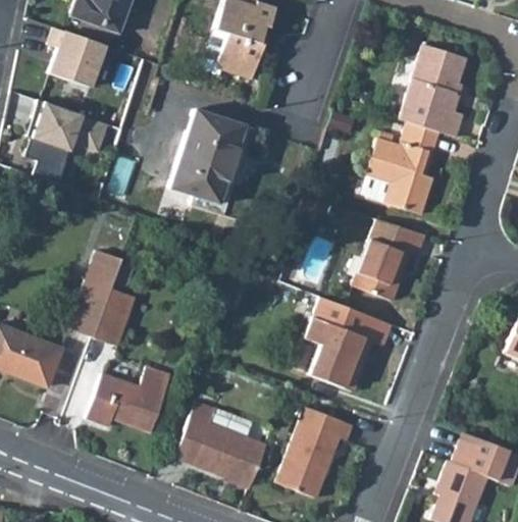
[(74,0),(69,15),(84,20),(115,32),(119,33),(131,0),(74,0)]
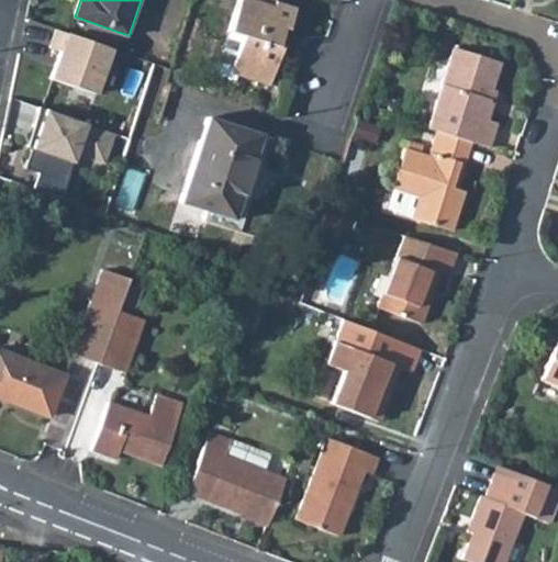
[(218,74),(238,80),(240,75),(272,85),(285,47),(280,45),(286,26),(290,27),(298,7),(277,1),(276,6),(256,0),(241,0),(226,47),(221,51),(215,68),(218,74)]
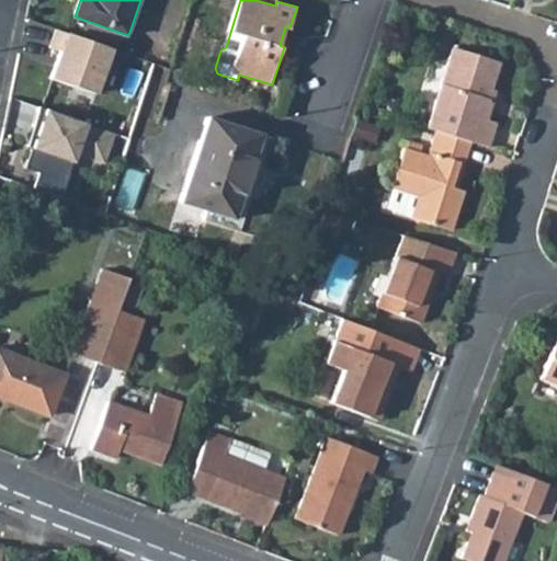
[(90,22),(84,37),(118,49),(124,34),(90,22)]
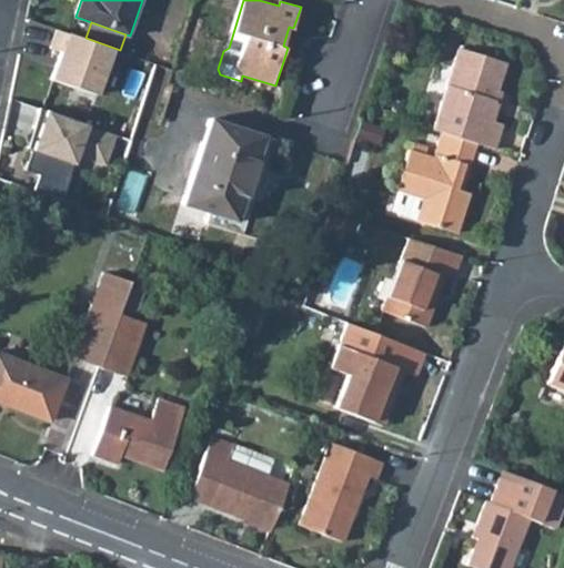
[(40,34),(34,51),(66,62),(72,46),(40,34)]
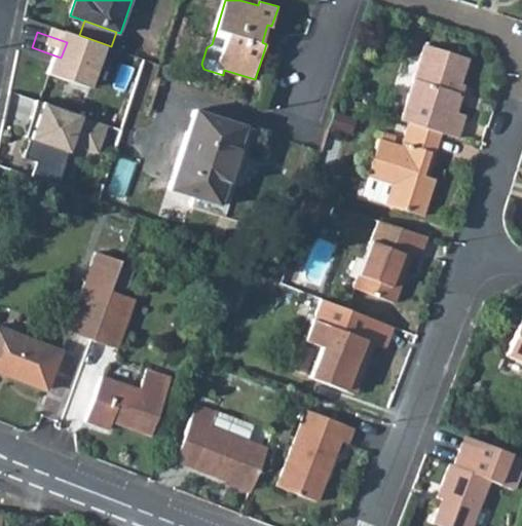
[(426,44),(404,120),(411,122),(444,133),(461,138),(469,114),(458,111),(463,97),(460,91),(471,58),(426,44)]
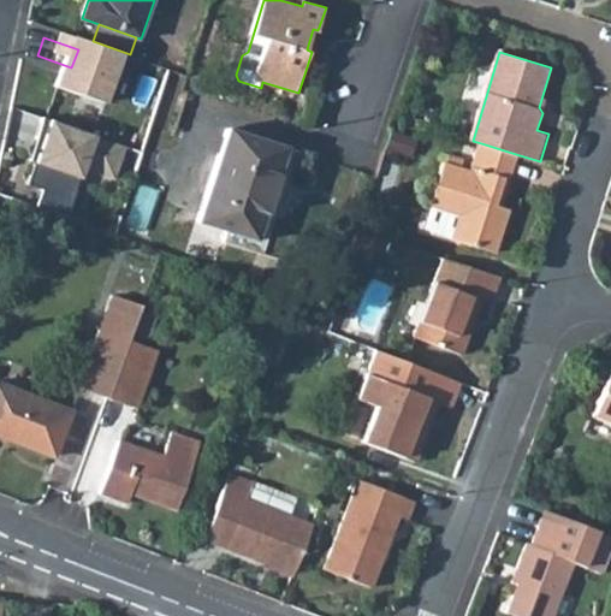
[(273,93),(267,111),(280,114),(285,98),(273,93)]
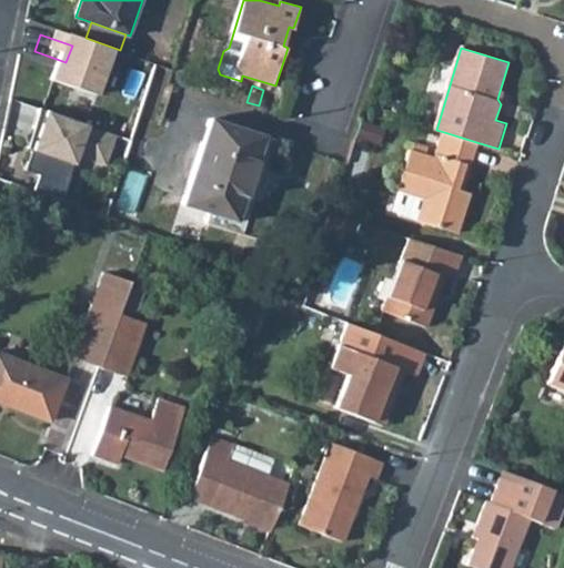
[(82,153),(112,163),(122,132),(49,109),(31,165),(47,171),(41,188),(68,196),(82,153)]
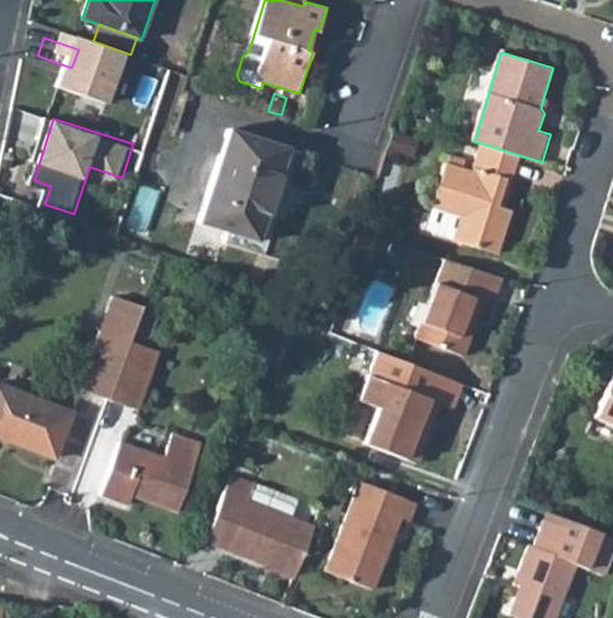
[(229,231),(226,242),(266,255),(299,151),(232,129),(200,221),(203,222),(229,231)]
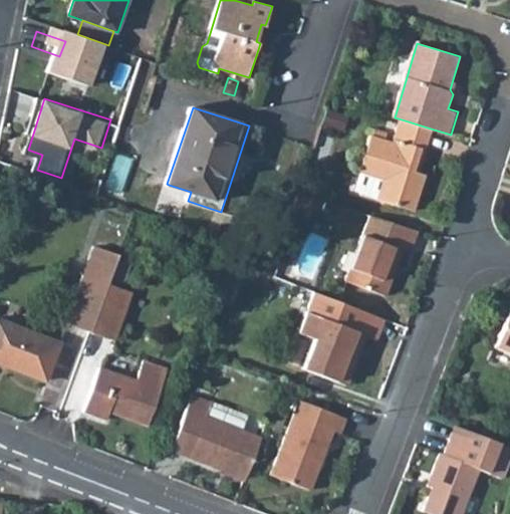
[(329,109),(324,123),(343,130),(348,115),(329,109)]
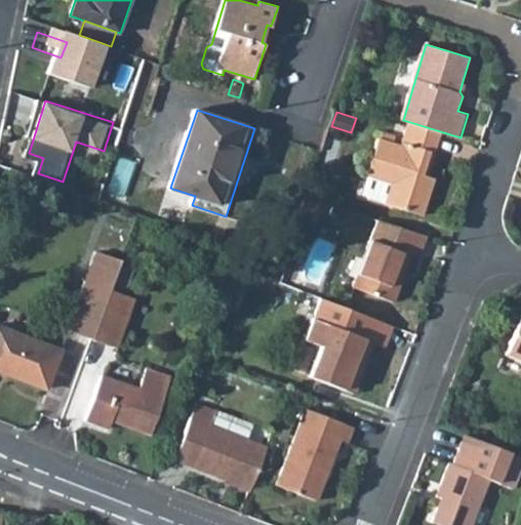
[(443,132),(410,122),(403,146),(395,143),(382,138),(379,138),(368,175),(369,175),(363,196),(425,215),(437,178),(430,176),(425,174),(432,152),(436,154),(443,132)]
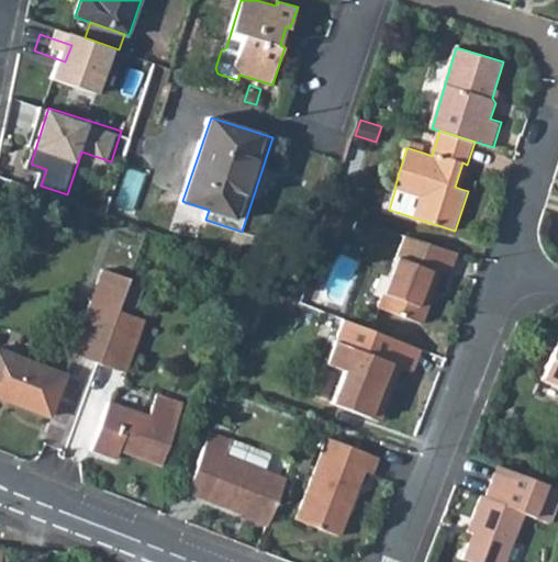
[(411,142),(409,148),(423,153),(425,146),(411,142)]
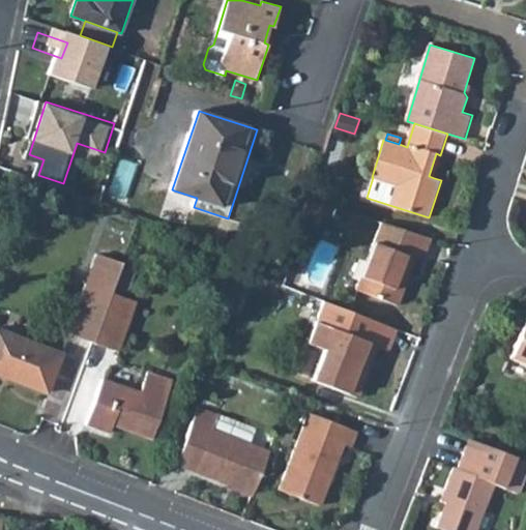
[(429,176),(434,178),(440,155),(436,153),(429,176)]
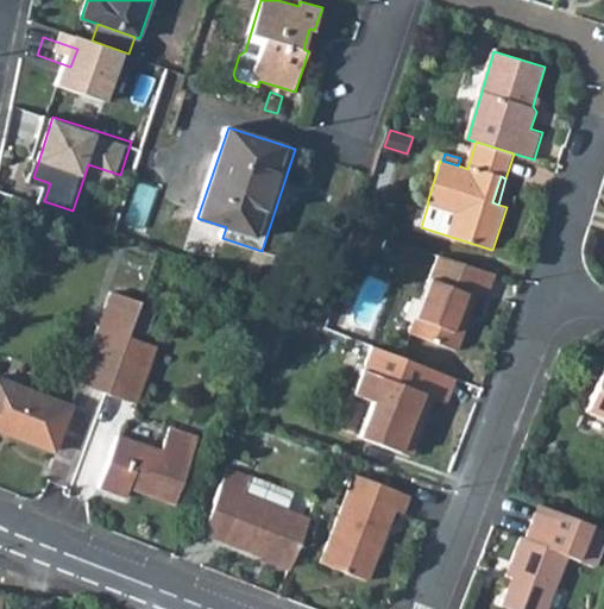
[(222,238),(226,227),(200,219),(196,230),(222,238)]
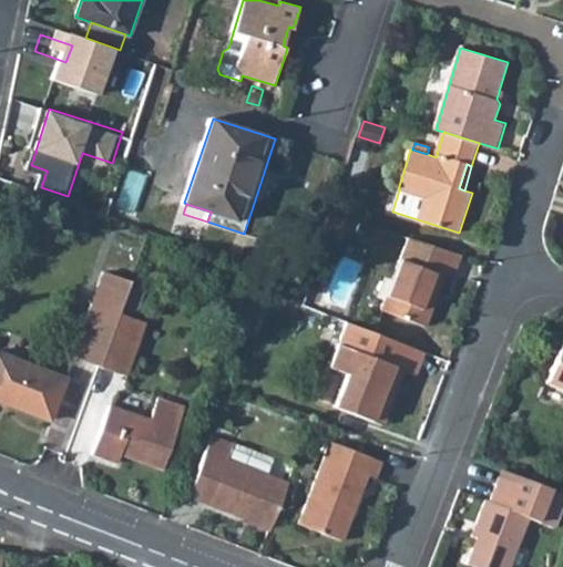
[(448,271),(456,275),(462,254),(410,237),(384,310),(428,326),(448,271)]
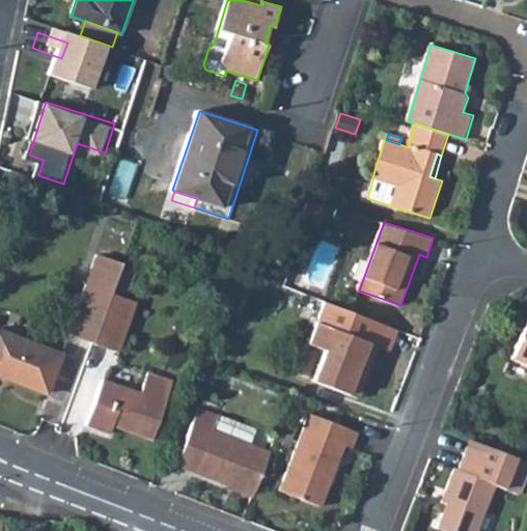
[(101,255),(90,284),(113,291),(123,263),(101,255)]
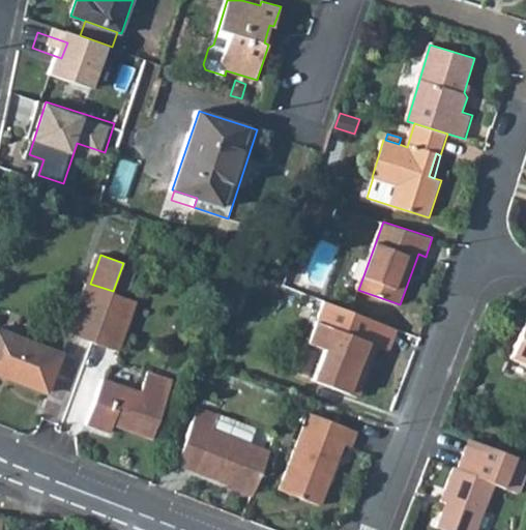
[(113,292),(127,297),(138,268),(123,263),(113,291),(113,292)]
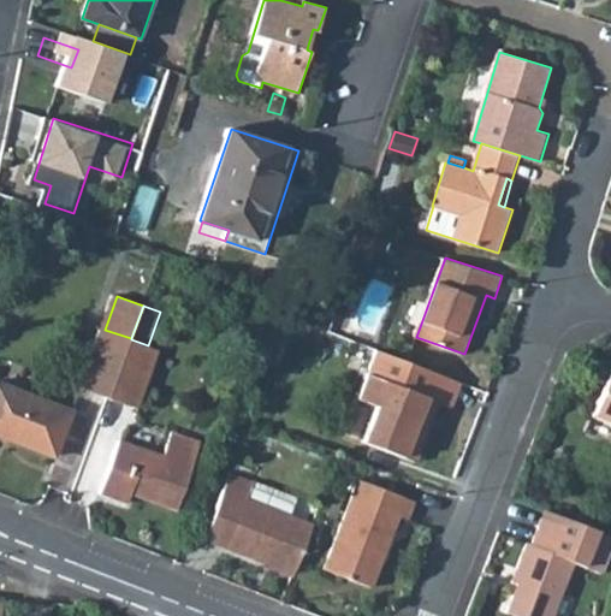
[(82,386),(110,397),(131,339),(131,338),(105,330),(104,329),(82,386)]
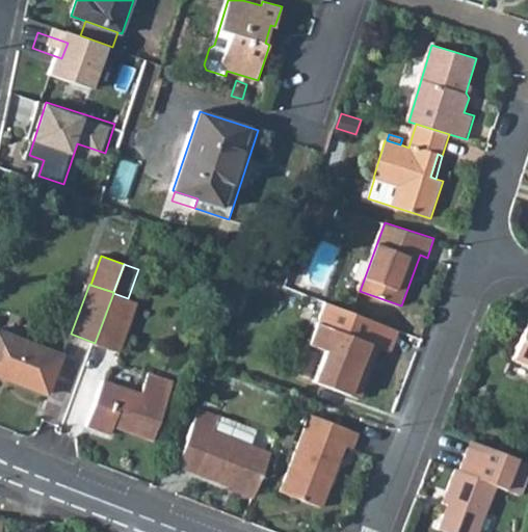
[(95,343),(120,351),(138,302),(128,298),(113,293),(95,343)]
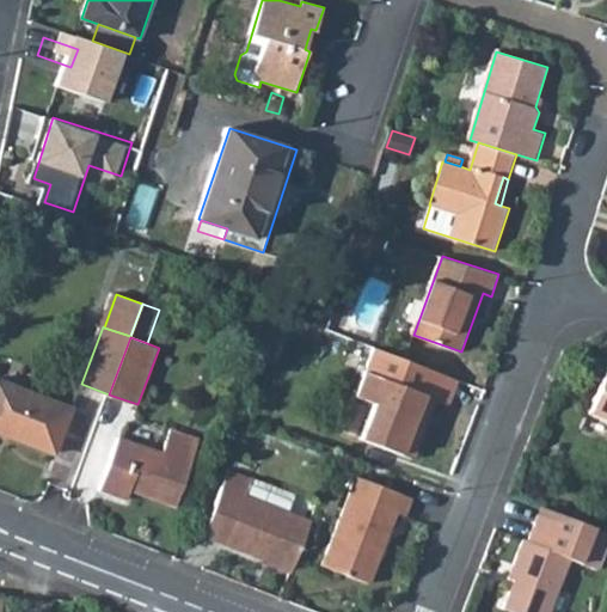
[(415,459),(434,409),(428,407),(431,398),(436,401),(449,404),(459,380),(375,348),(356,396),(375,403),(362,439),(415,459)]
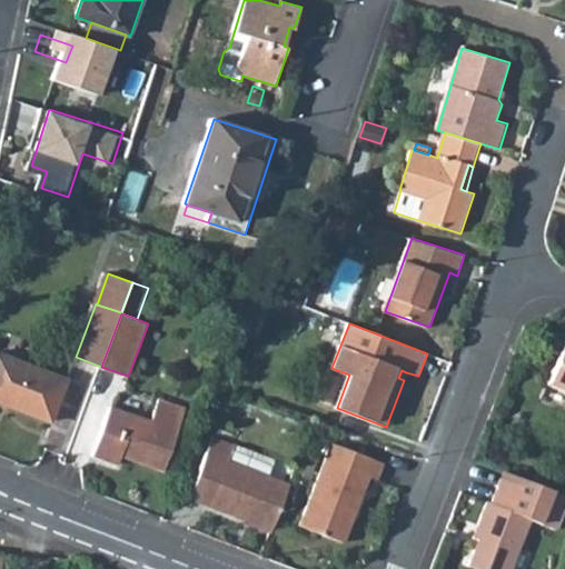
[(564,347),(549,383),(564,389),(564,347)]
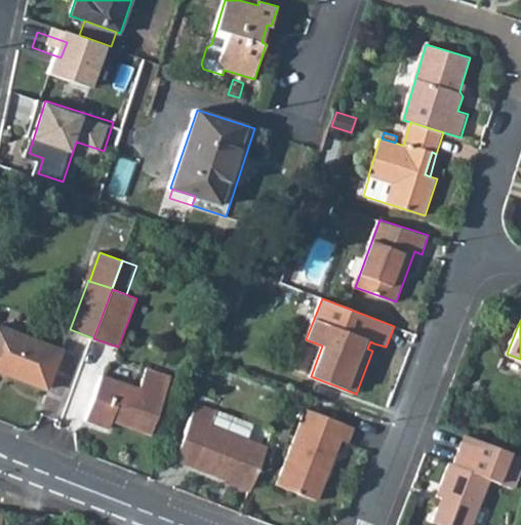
[(0,325),(0,370),(48,389),(64,349),(0,325)]
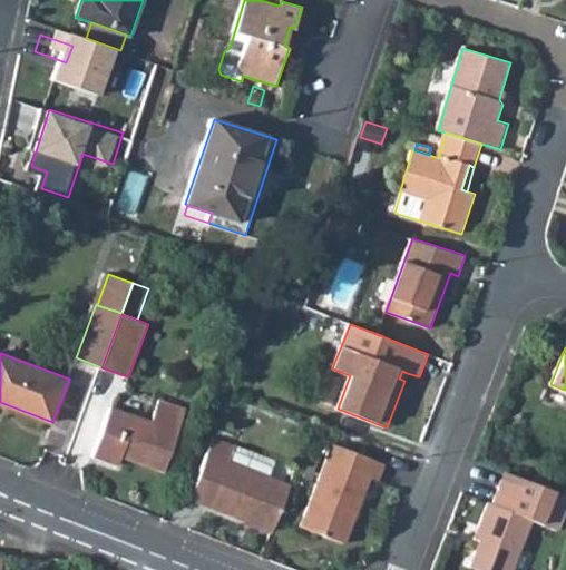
[(119,464),(123,455),(124,451),(132,454),(130,458),(166,471),(188,409),(162,400),(153,422),(113,408),(95,455),(119,464)]
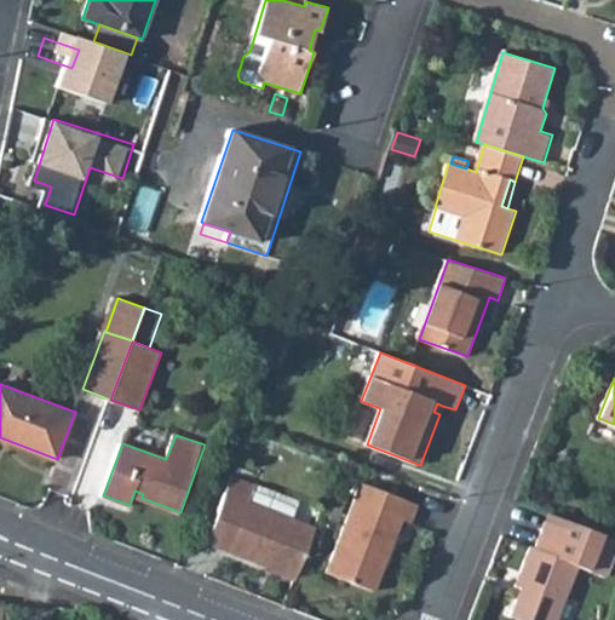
[(208,543),(298,578),(317,528),(294,518),(302,501),(234,476),(208,543)]
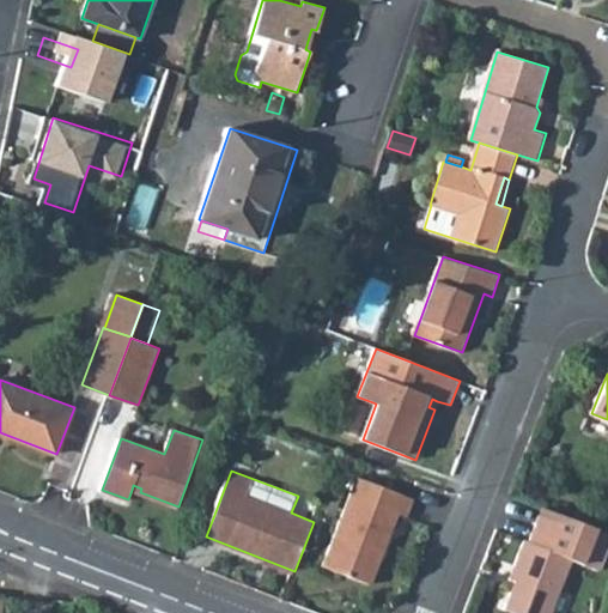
[(359,477),(326,566),(372,584),(400,513),(408,516),(415,498),(359,477)]
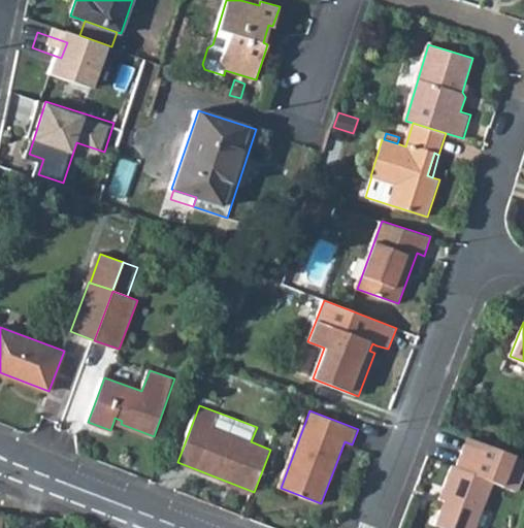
[(523,457),(470,437),(458,466),(455,465),(441,499),(446,500),(436,524),(445,527),(475,527),(493,481),(519,491),(523,479),(523,457)]
